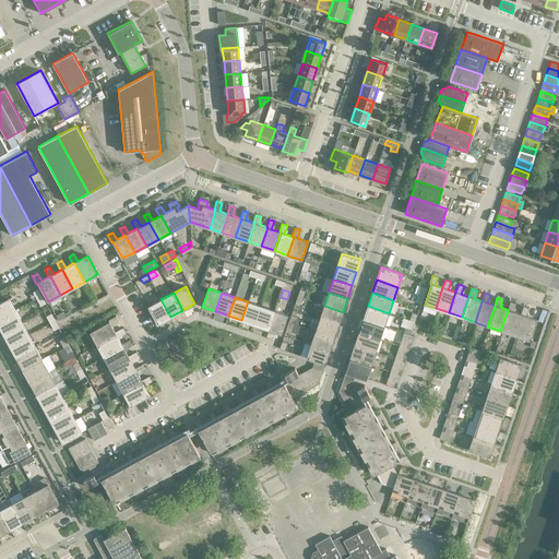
[(15,310),(9,298),(0,302),(0,318),(15,310)]
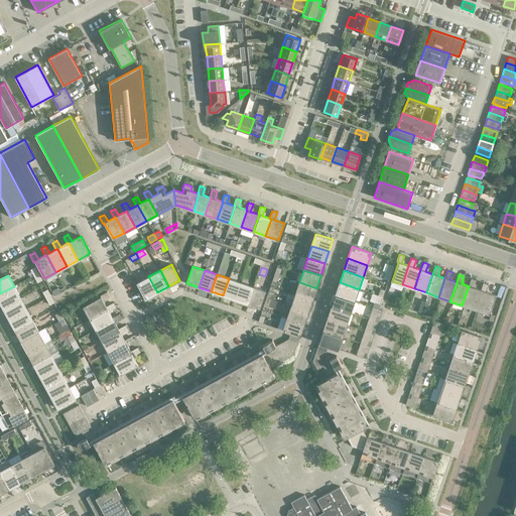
[(157,292),(148,276),(137,282),(145,298),(157,292)]
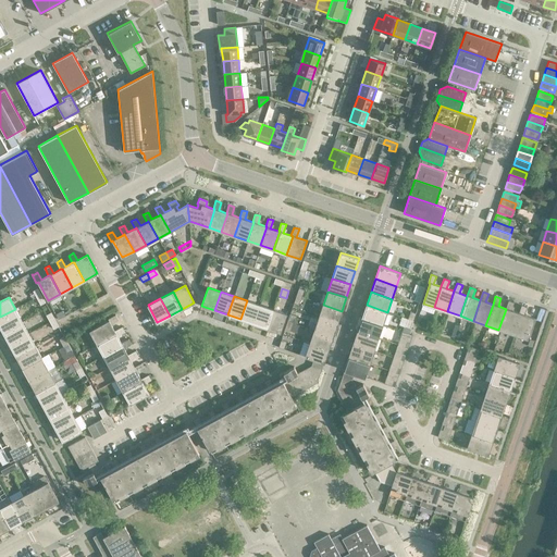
[(260,305),(247,300),(240,319),(254,323),(260,305)]
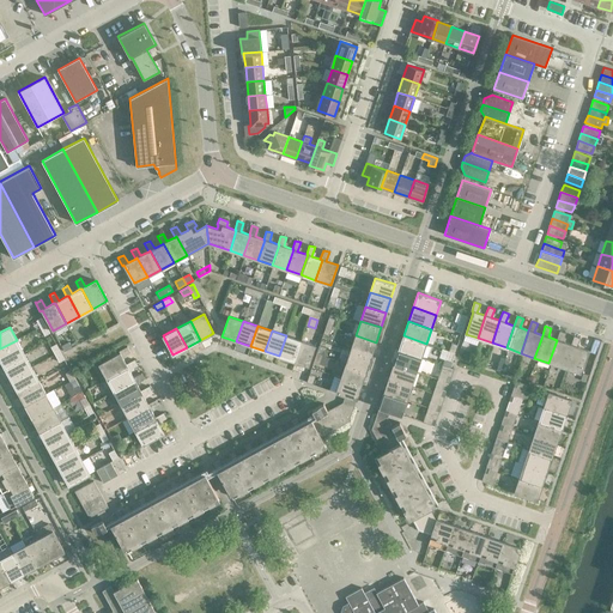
[(560,332),(557,340),(548,363),(563,368),(571,345),(563,343),(565,333),(560,332)]
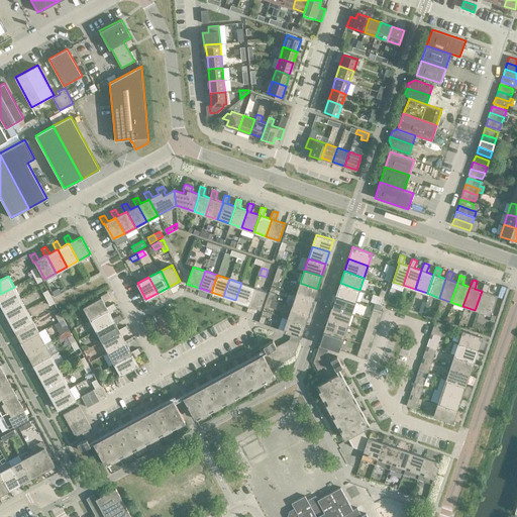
[(253,287),(241,283),(235,300),(247,304),(253,287)]
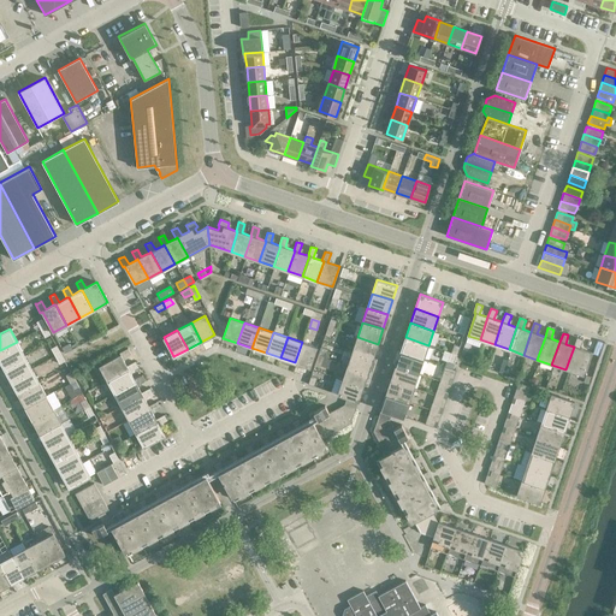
[(378,344),(357,337),(351,351),(373,359),(378,344)]
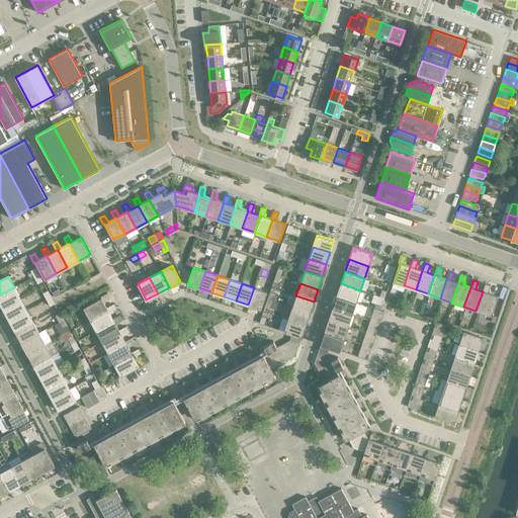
[(360,290),(341,283),(337,295),(356,303),(360,290)]
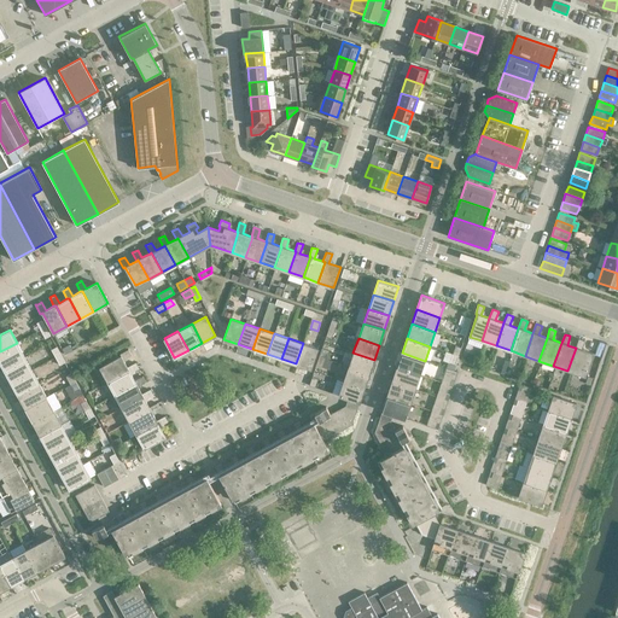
[(578,339),(576,348),(567,371),(586,377),(593,354),(582,350),(584,340),(578,339)]
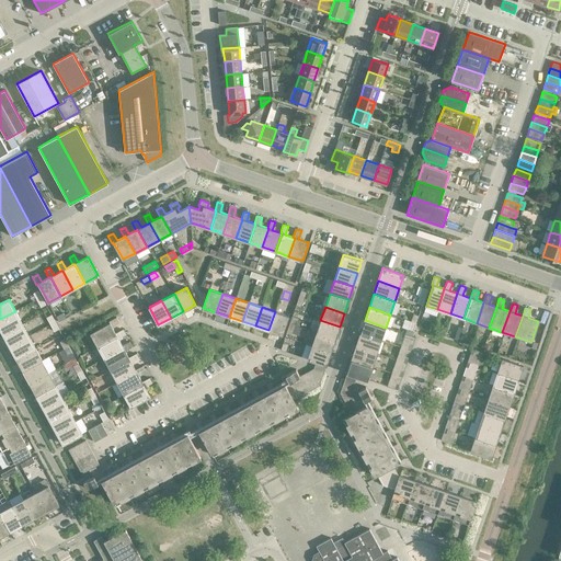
[(16,313),(15,311),(0,319),(0,329),(3,334),(22,323),(16,313)]
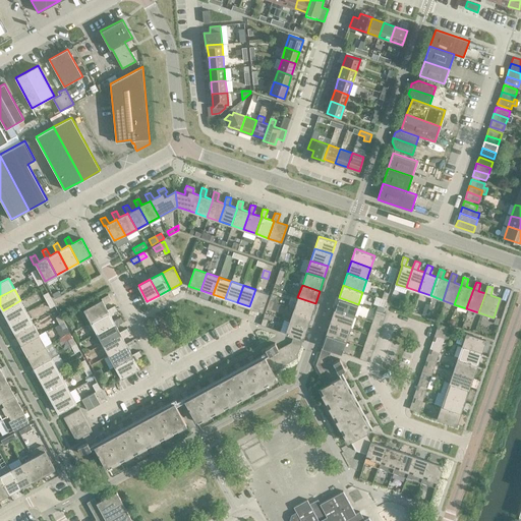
[(268,294),(255,289),(249,306),(262,310),(268,294)]
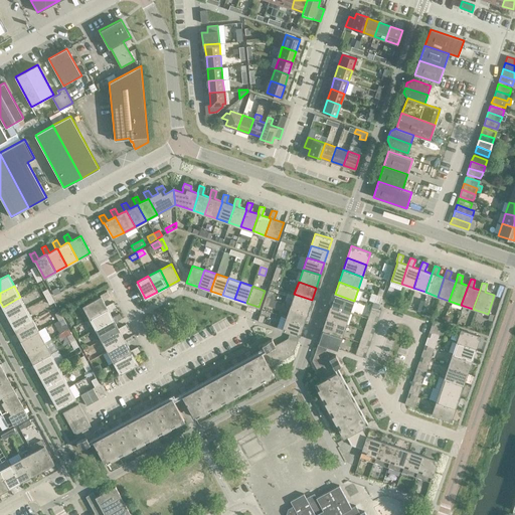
[(83,306),(90,317),(107,308),(107,306),(103,300),(110,296),(107,292),(100,295),(101,297),(83,306)]
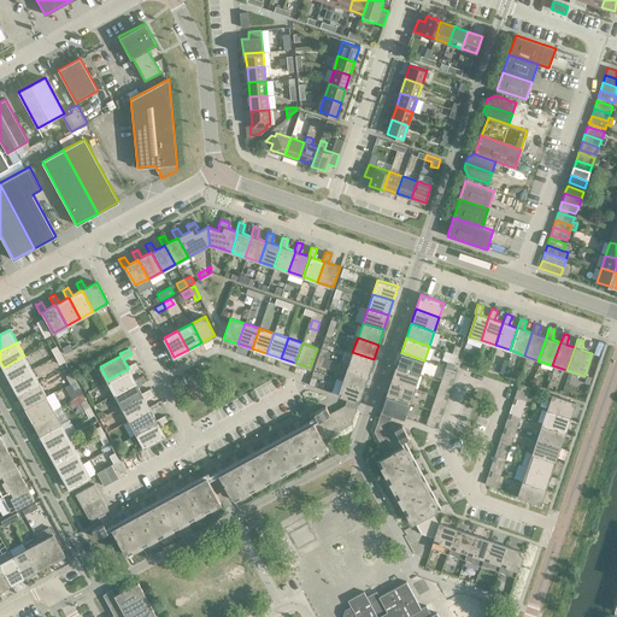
[(374,359),(352,352),(347,366),(368,374),(374,359)]
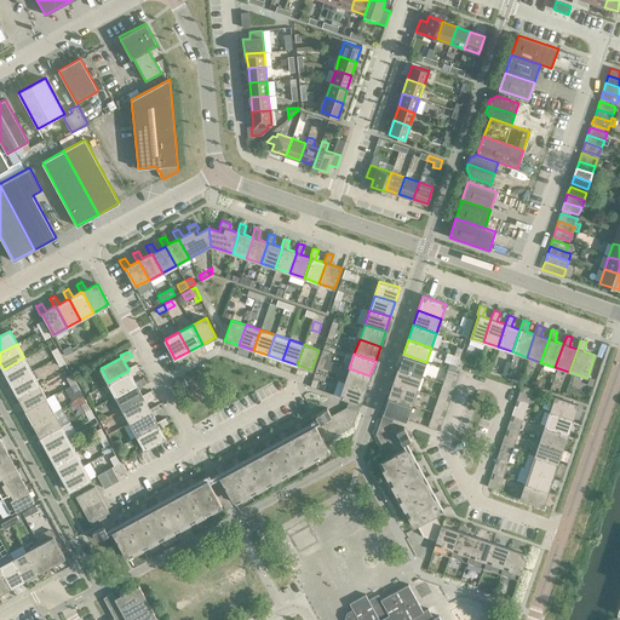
[(426,362),(403,354),(399,368),(422,377),(426,362)]
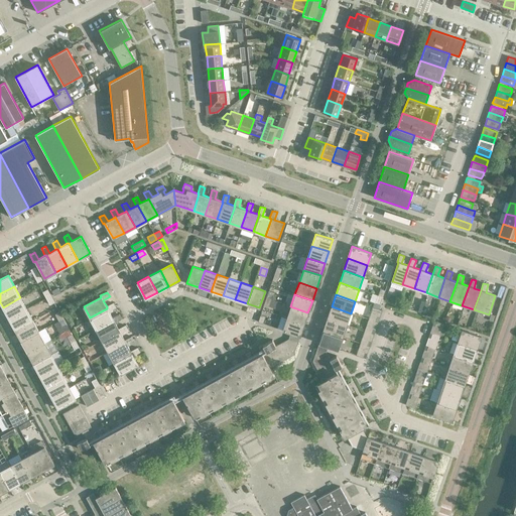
[(26,309),(20,297),(3,307),(9,318),(26,309)]
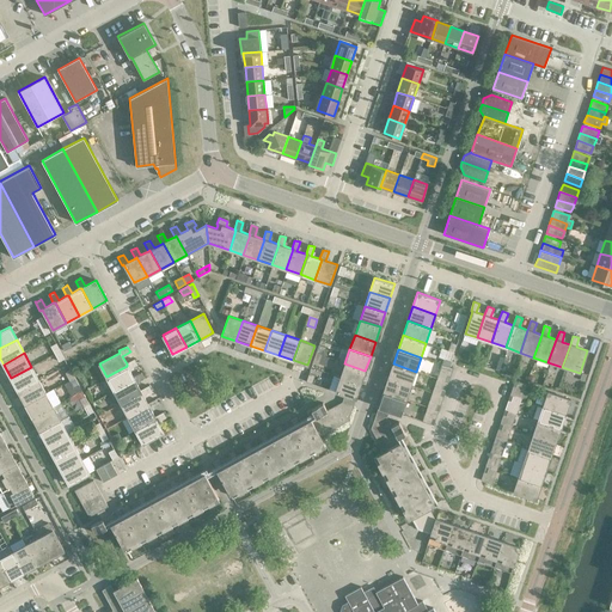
[(134,360),(127,363),(127,366),(106,377),(114,390),(134,379),(134,377),(129,369),(138,365),(134,360)]
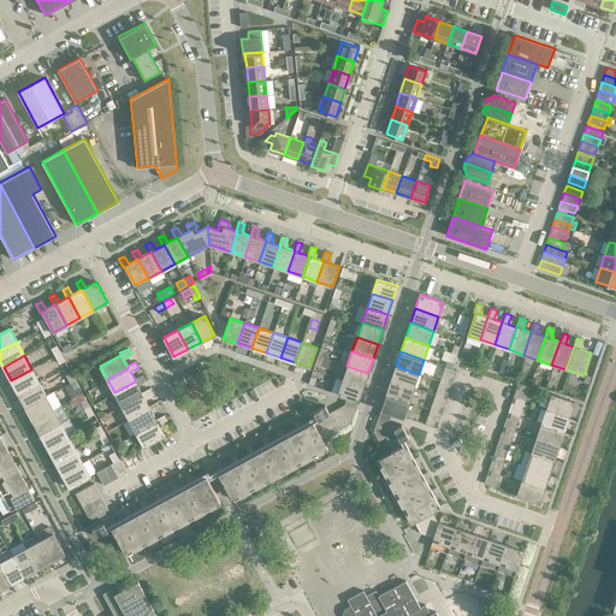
[(367,373),(347,366),(342,380),(362,388),(367,373)]
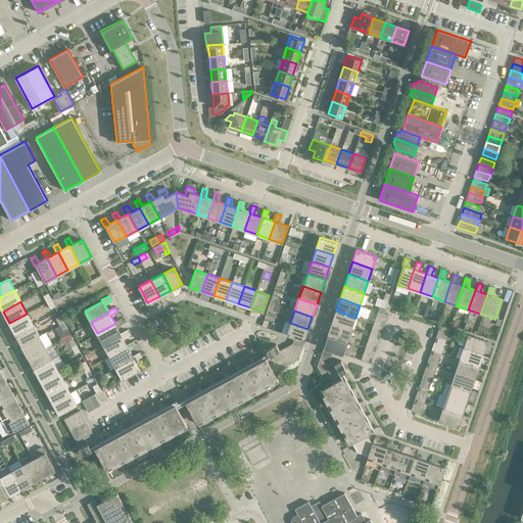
[(355,318),(336,311),(331,323),(351,330),(355,318)]
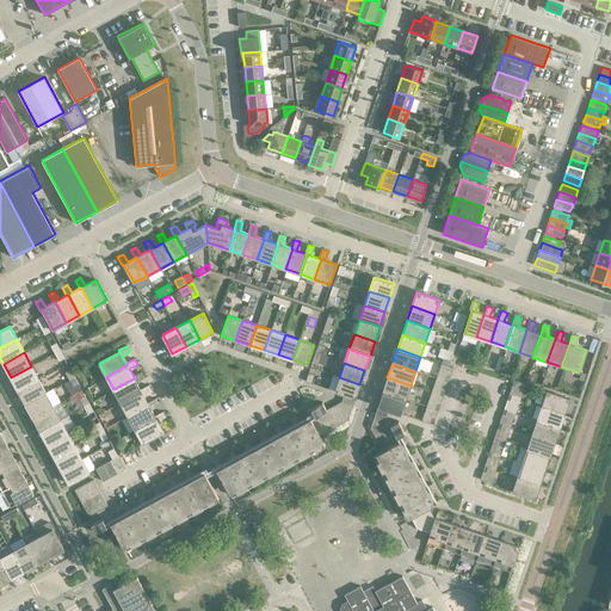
[(38,380),(31,366),(11,377),(18,390),(38,380)]
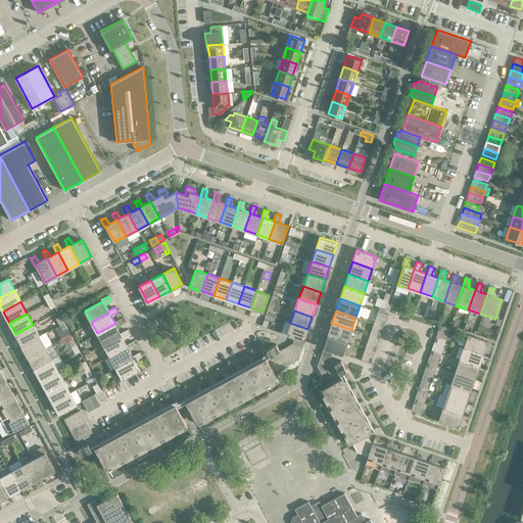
[(121,319),(114,322),(114,324),(97,333),(103,344),(121,335),(121,333),(116,327),(124,323),(121,319)]
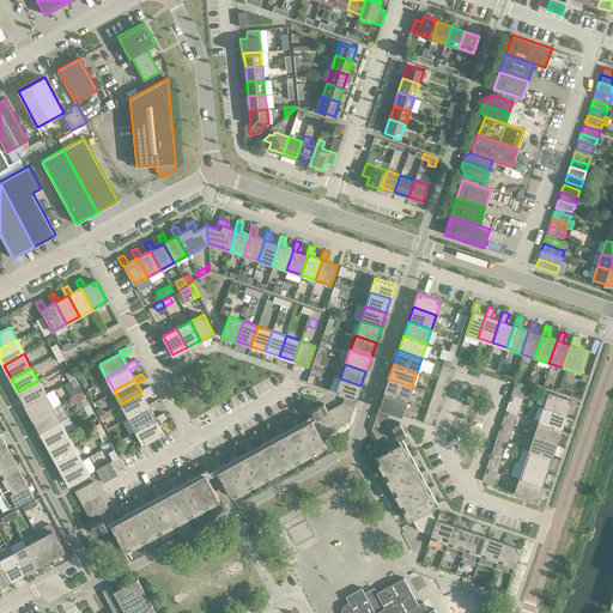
[(360,386),(340,378),(335,393),(356,400),(360,386)]
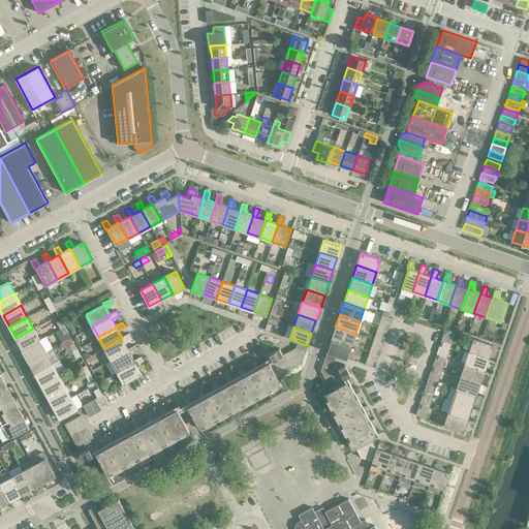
[(355,334),(335,327),(331,339),(351,346),(355,334)]
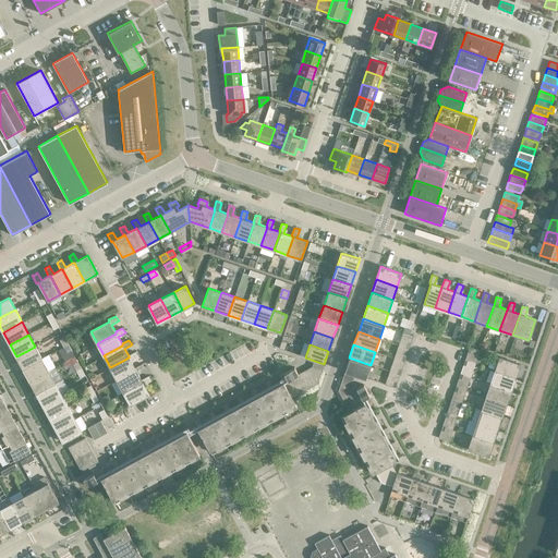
[(41,359),(35,347),(16,356),(23,368),(41,359)]
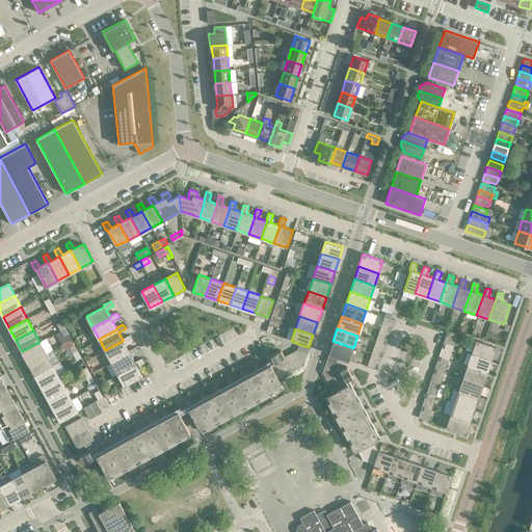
[(129,336),(123,339),(123,341),(105,350),(111,362),(129,352),(129,350),(125,344),(132,340),(129,336)]
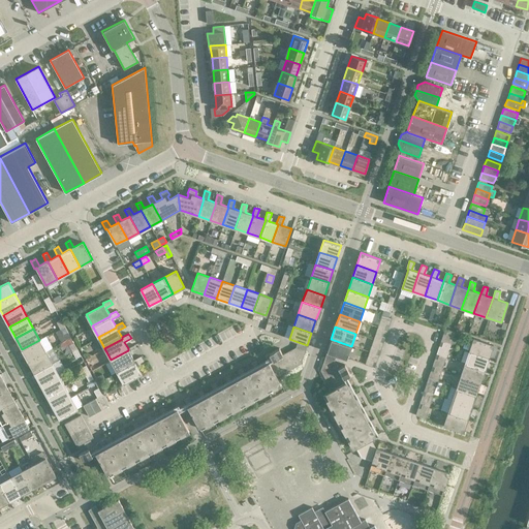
[(351,346),(331,339),(327,351),(346,359),(351,346)]
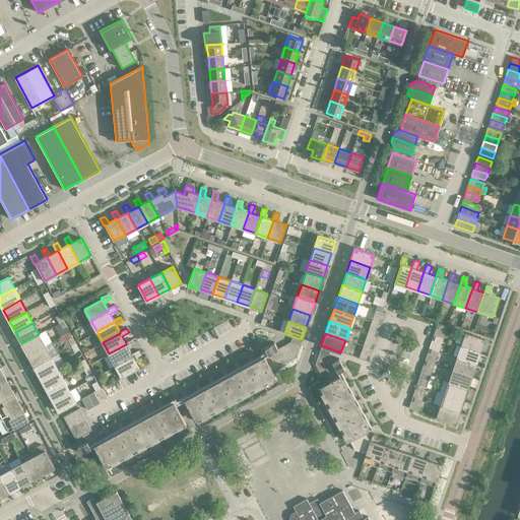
[(484,339),(465,333),(461,345),(480,351),(484,339)]
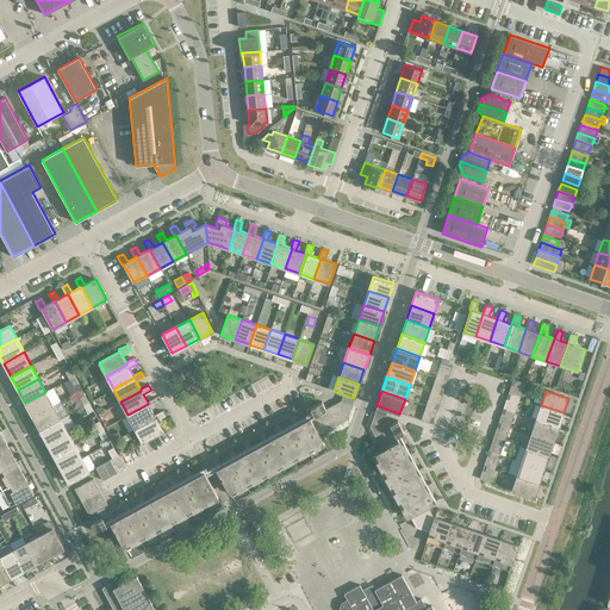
[(53,405),(45,392),(25,403),(32,417),(53,405)]
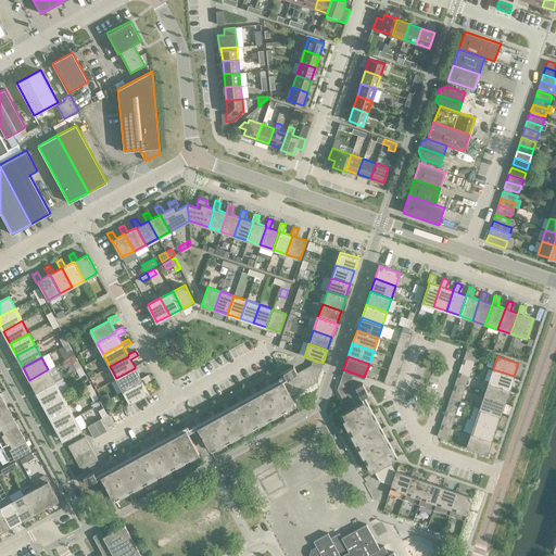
[(141,363),(135,366),(135,368),(116,378),(123,390),(141,380),(141,378),(137,371),(144,367),(141,363)]
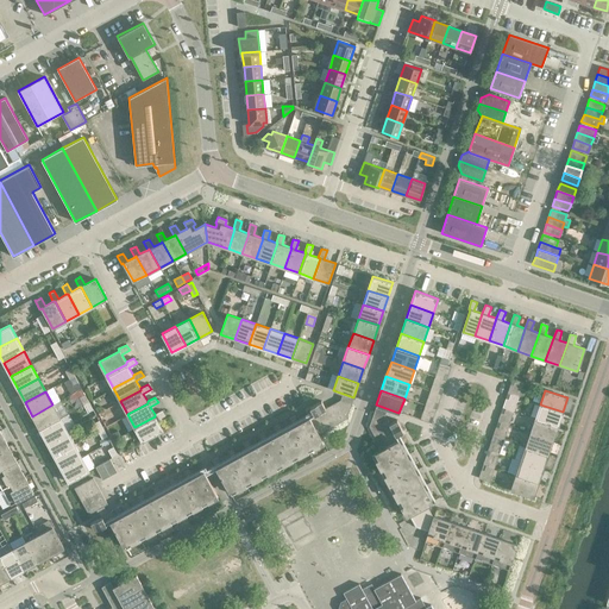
[(321,401),(305,409),(307,414),(297,420),(295,415),(289,419),(292,422),(281,428),(278,424),(274,427),(276,431),(265,437),(263,432),(258,435),(261,440),(250,445),(248,441),(243,444),(245,449),(236,453),(232,450),(227,452),(230,457),(219,462),(217,458),(212,460),(228,491),(322,440),(319,433),(346,419),(351,403),(340,400),(325,408),(321,401)]
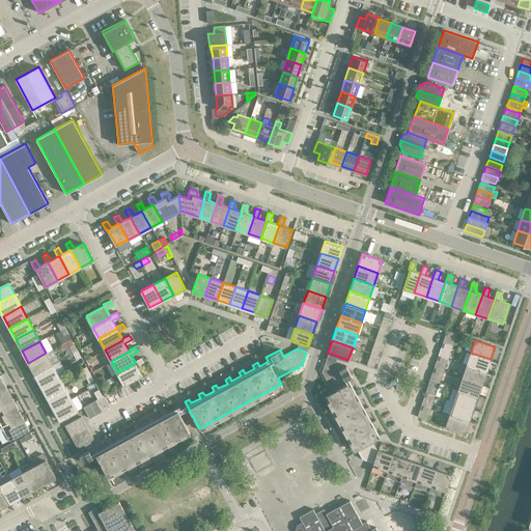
[(52,364),(46,353),(28,363),(34,374),(52,364)]
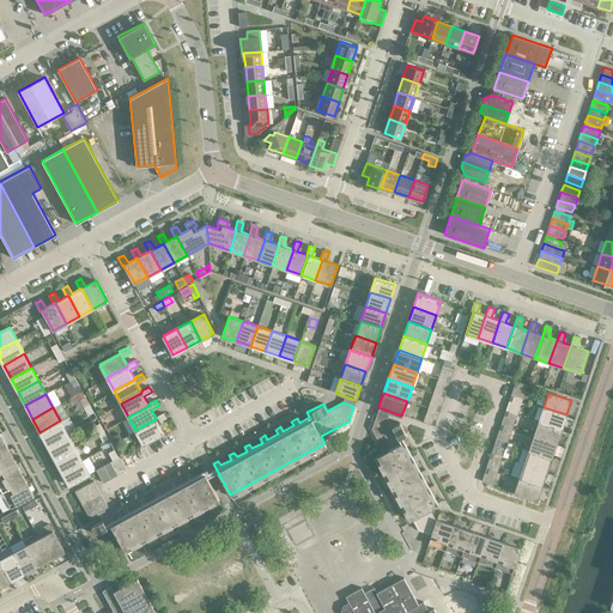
[(566,414),(544,407),(539,422),(562,429),(566,414)]
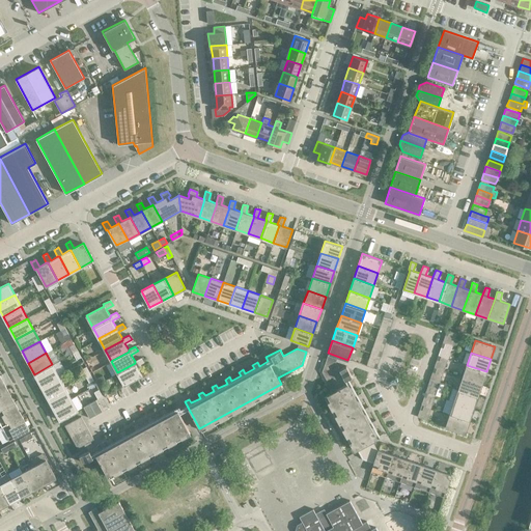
[(141,358),(135,361),(135,363),(117,372),(123,385),(142,375),(137,366),(144,362),(141,358)]
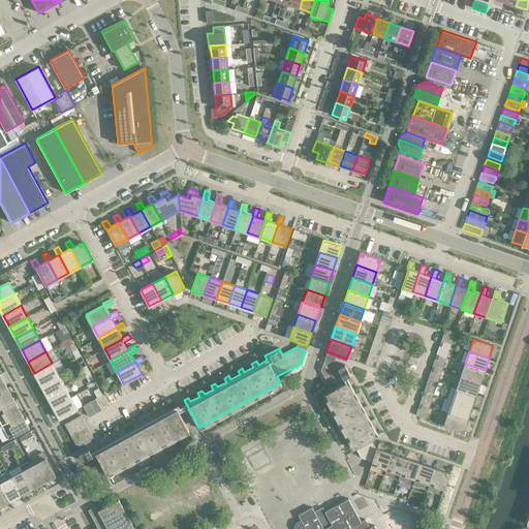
[(335,361),(325,358),(320,370),(331,390),(325,393),(355,447),(355,446),(370,439),(378,435),(373,425),(377,424),(374,418),(371,421),(366,411),(369,410),(367,405),(364,407),(359,398),(362,397),(360,392),(356,394),(351,384),(354,382),(345,365),(338,368),(335,361)]
